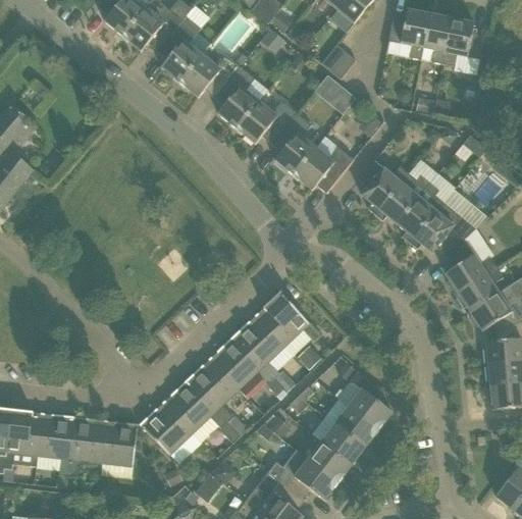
[(104,0),(99,6),(108,14),(104,19),(116,30),(116,31),(122,36),(146,6),(138,0),(104,0)]
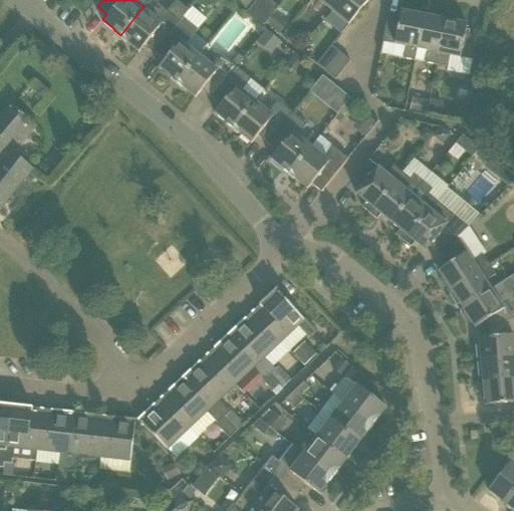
[(174,0),(168,8),(166,7),(158,0),(149,0),(144,6),(120,35),(126,39),(139,49),(146,41),(156,49),(180,19),(184,15),(189,8),(180,0),(174,0)]
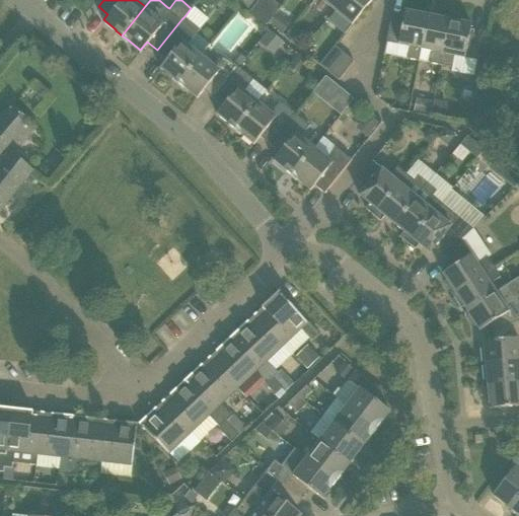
[(248,8),(254,0),(238,0),(248,8)]
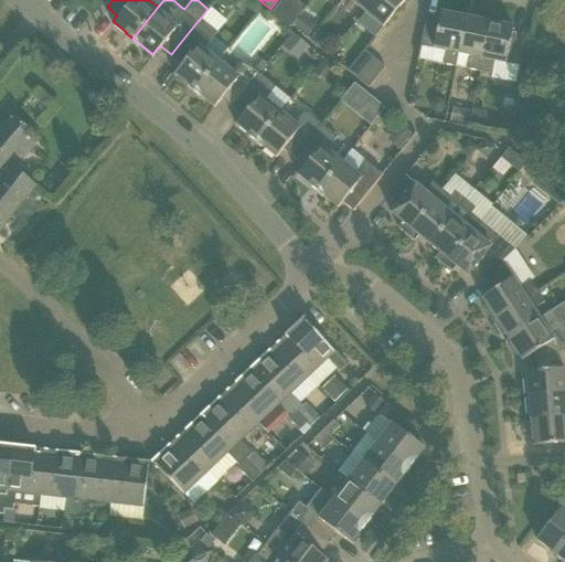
[(298,14),(281,0),(279,0),(270,11),(288,27),(291,21),(298,14)]
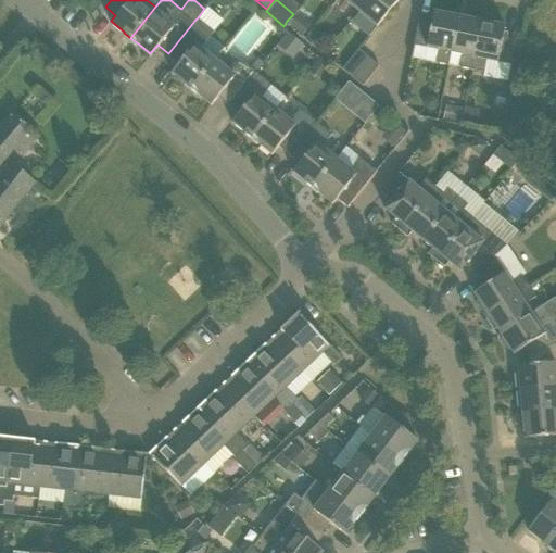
[(335,0),(331,3),(350,19),(358,9),(365,0),(335,0)]
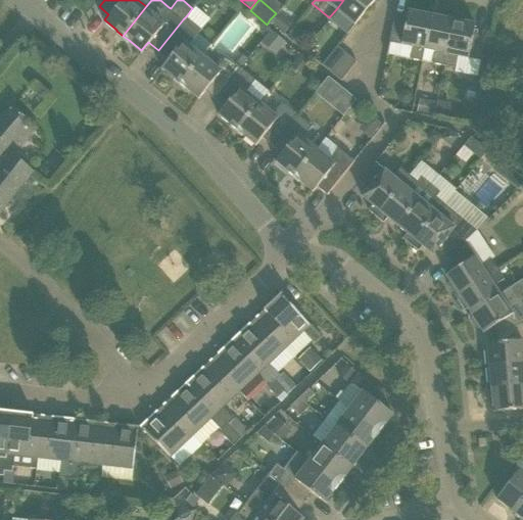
[(343,0),(337,8),(354,22),(373,0),(343,0)]
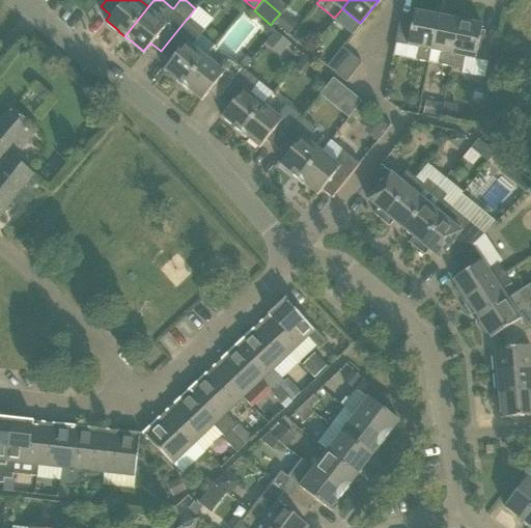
[(400,17),(393,53),(428,59),(438,12),(438,14),(439,9),(422,6),(421,9),(414,8),(412,19),(400,17)]
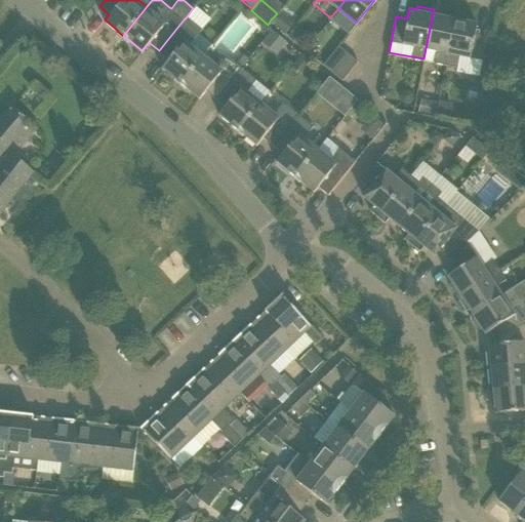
[(281,10),(272,21),(285,32),(294,21),(281,10)]
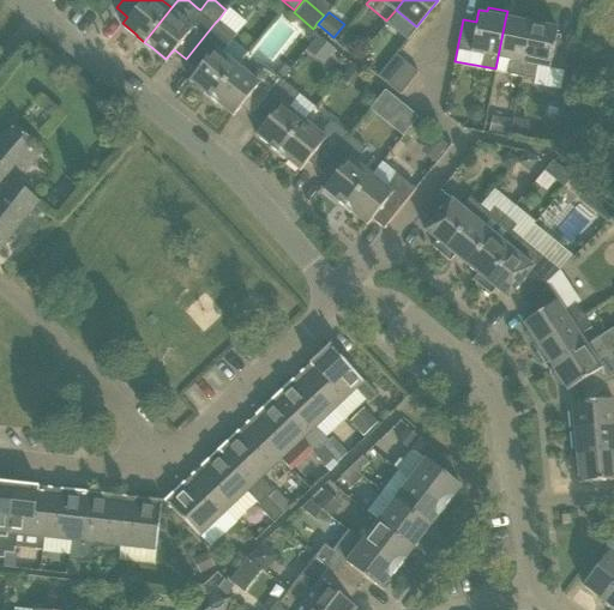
[(495,68),(518,74),(518,73),(521,74),(533,17),(515,13),(513,17),(506,16),(506,14),(495,68)]
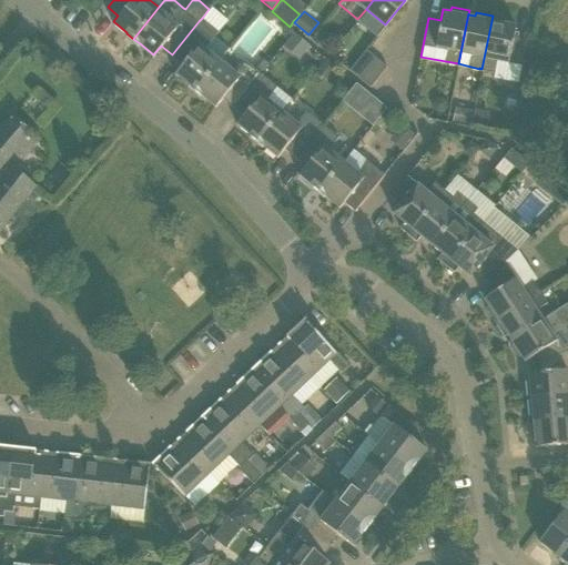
[(521,63),(523,59),(527,38),(514,34),(516,23),(508,22),(509,19),(493,16),(482,69),(495,71),(497,59),(521,63)]
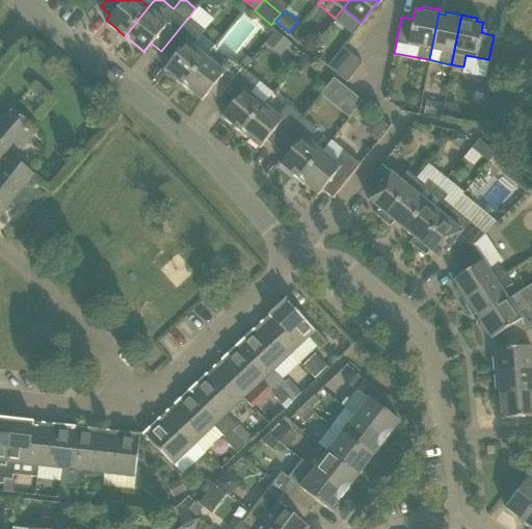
[(177,78),(183,83),(206,55),(216,43),(215,42),(214,43),(201,31),(205,28),(190,16),(186,20),(161,51),(170,59),(164,68),(177,78)]
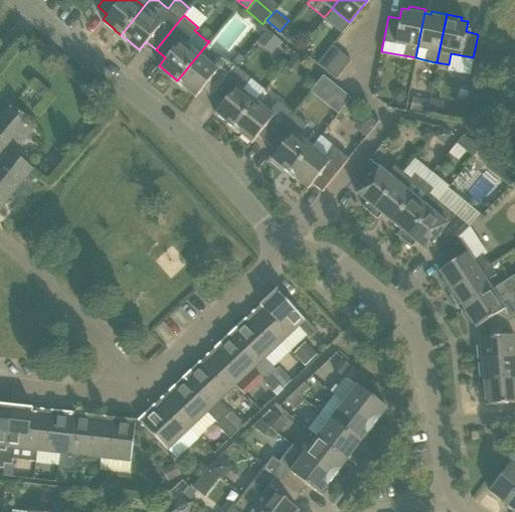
[(291,25),(284,33),(284,34),(294,42),(301,32),(291,25)]
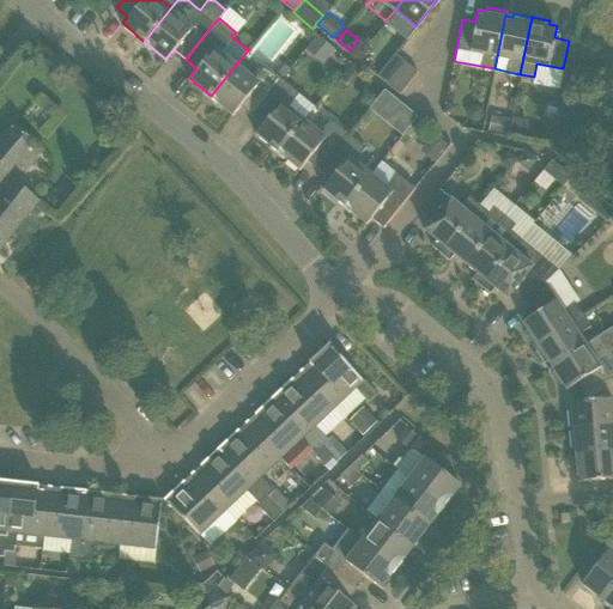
[(323,61),(335,48),(317,32),(305,47),(323,61)]
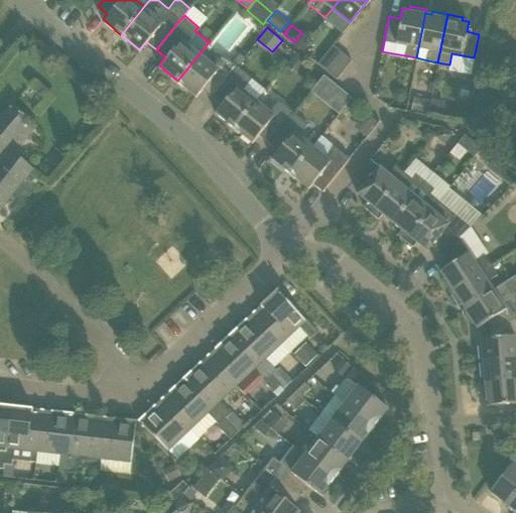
[(352,58),(333,42),(317,61),(337,77),(352,58)]
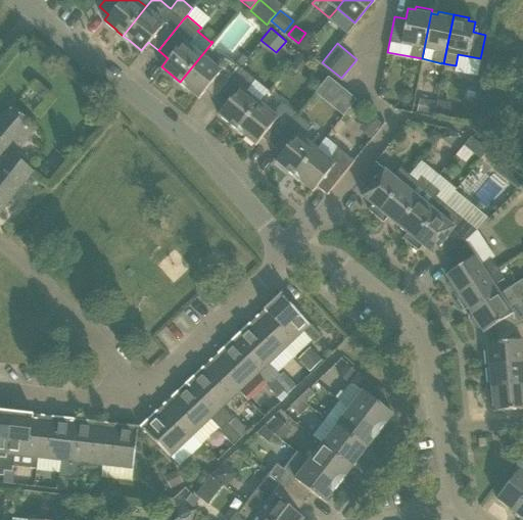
[(301,73),(312,60),(300,51),(290,63),(301,73)]
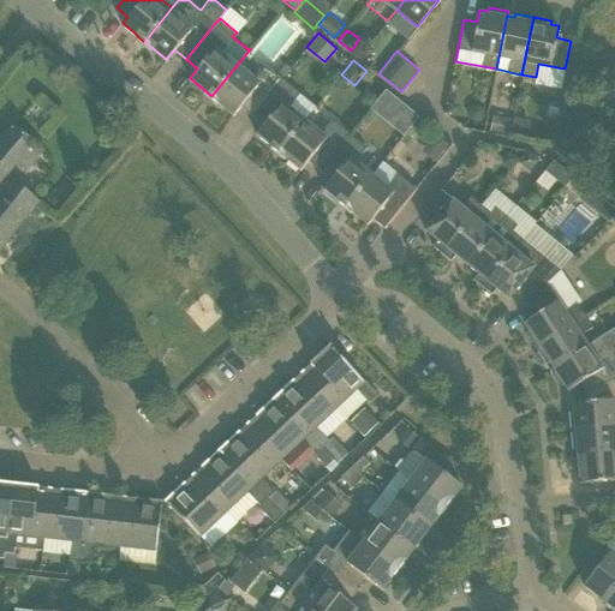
[(285,61),(276,72),(282,77),(291,66),(285,61)]
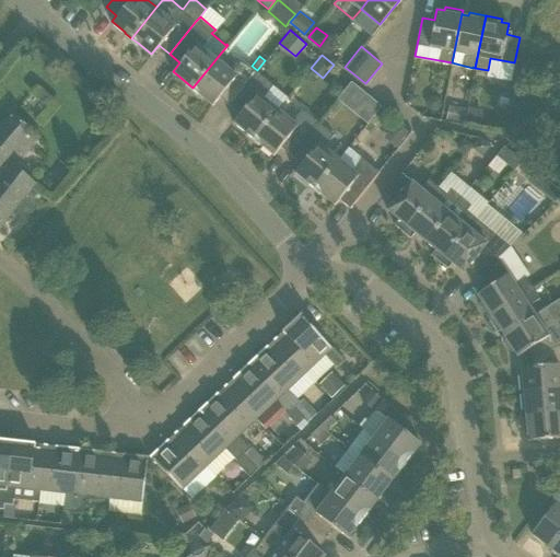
[(242,57),(232,69),(217,58),(193,88),(199,93),(213,104),(220,95),(230,104),(257,70),(242,57)]
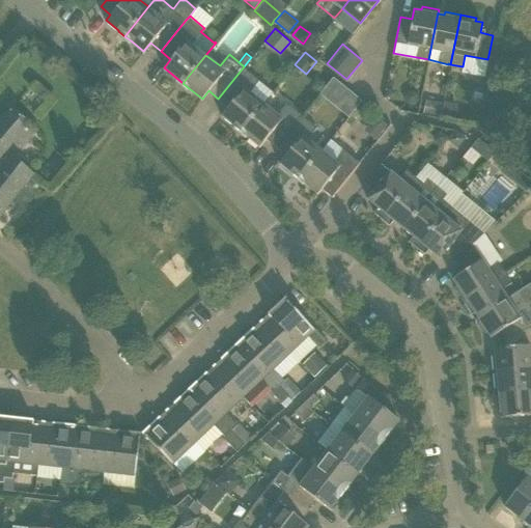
[(241,130),(264,101),(250,89),(259,79),(244,66),(218,99),(228,106),(222,114),(234,124),(234,126),(241,130)]
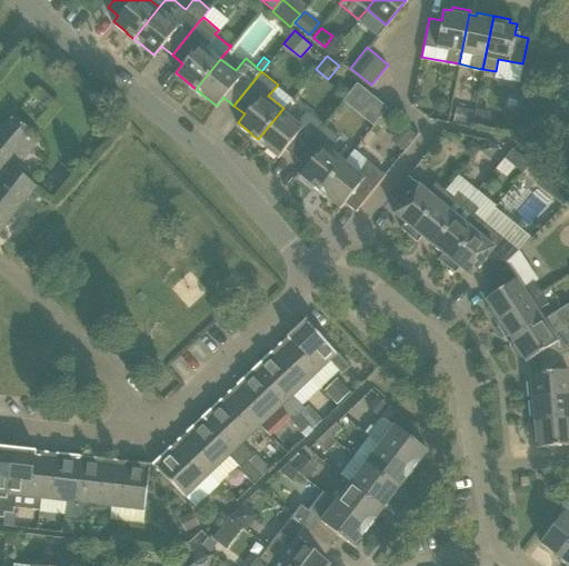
[(358,81),(347,96),(361,108),(373,93),(358,81)]
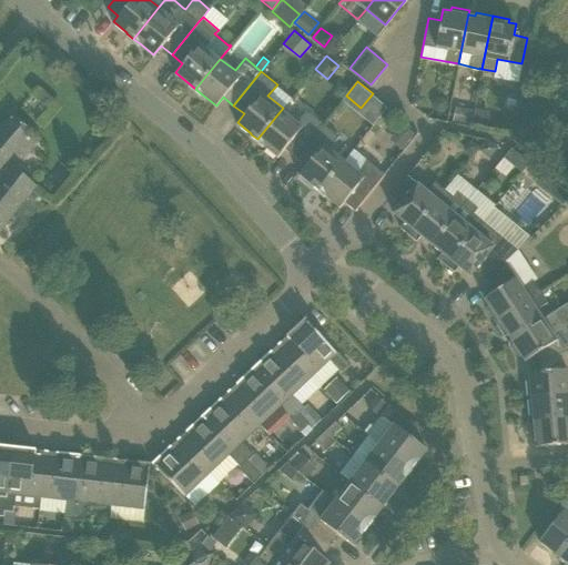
[(413,102),(423,106),(425,96),(415,92),(413,102)]
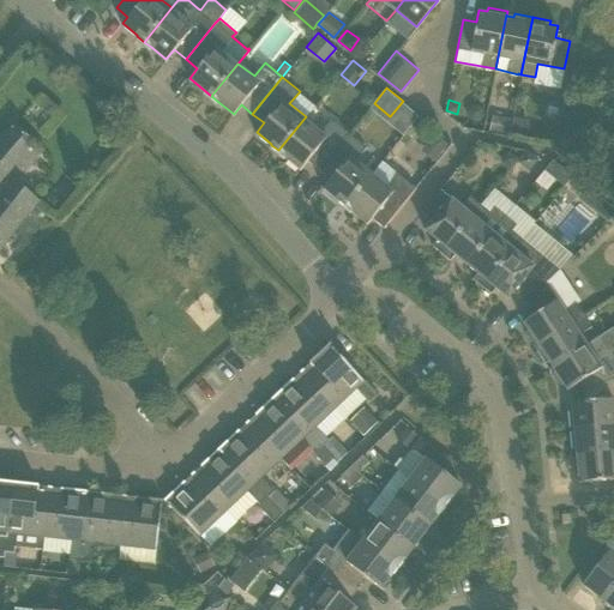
[(491,128),(509,132),(511,115),(493,112),(491,128)]
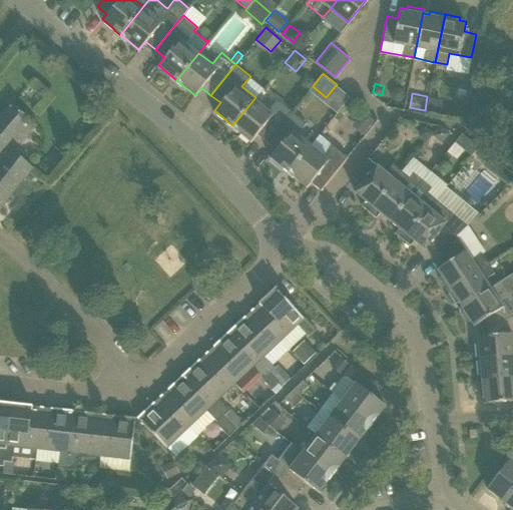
[(427,108),(440,111),(443,98),(430,96),(427,108)]
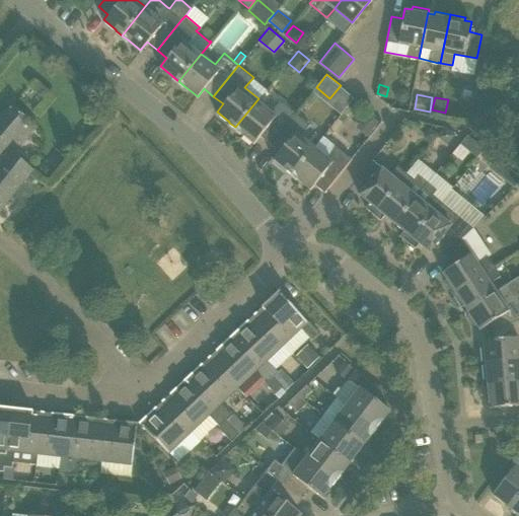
[(295,111),(281,98),(272,111),(258,98),(235,127),(241,132),(253,142),(261,134),(270,142),(295,111)]
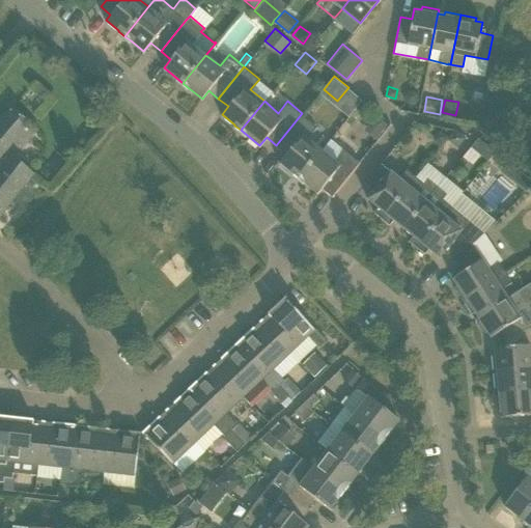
[(0,116),(0,215),(36,174),(10,151),(34,124),(11,104),(0,116)]
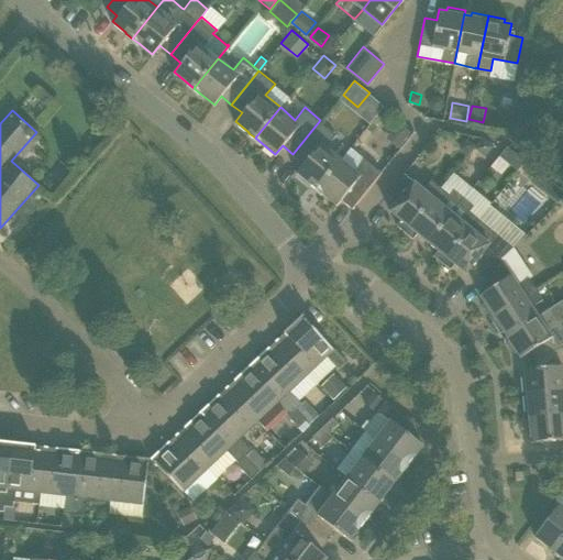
[(341,157),(327,145),(335,133),(320,120),(293,154),(304,163),(297,171),(310,183),(317,188),(341,157)]
